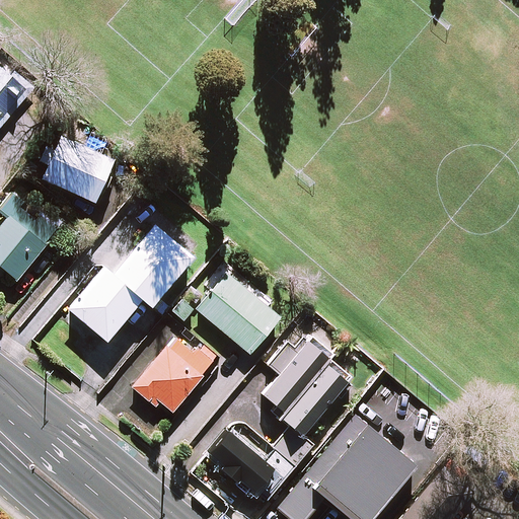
[(0,128),(29,92),(0,67),(0,128)]
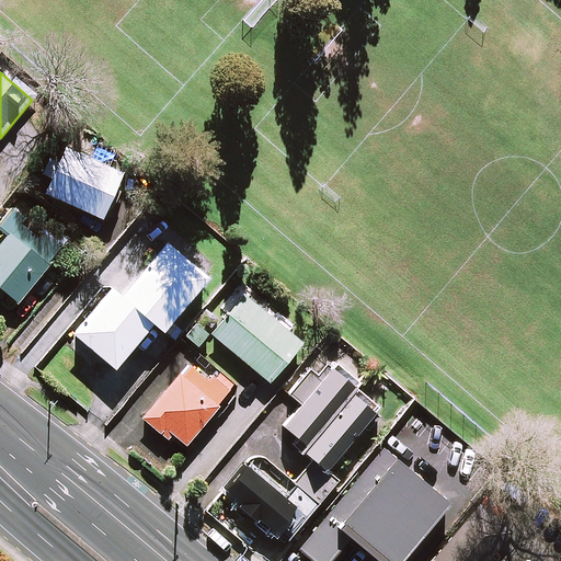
[(123,173),(57,142),(42,174),(52,179),(45,194),(101,219),(123,173)]
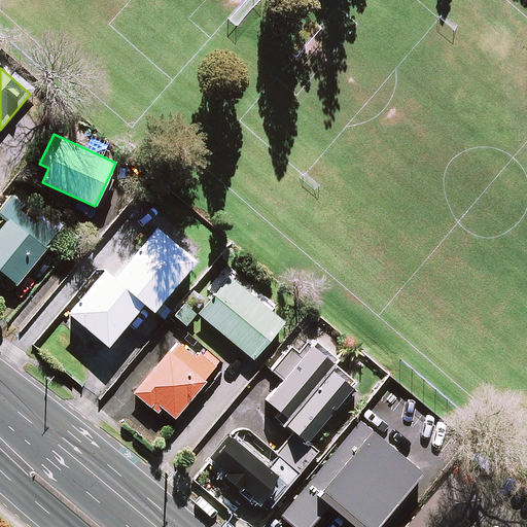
[(0,205),(0,220),(5,224),(0,231),(0,277),(3,274),(16,285),(62,231),(43,215),(36,224),(18,210),(22,205),(9,195),(0,205)]
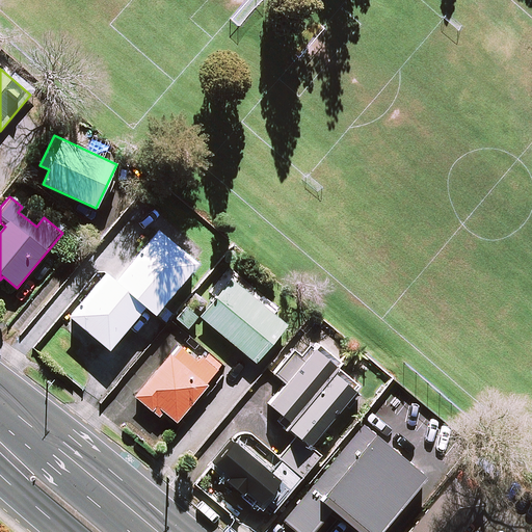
[(195,264),(157,232),(114,282),(105,273),(69,317),(108,349),(143,307),(154,315),(195,264)]
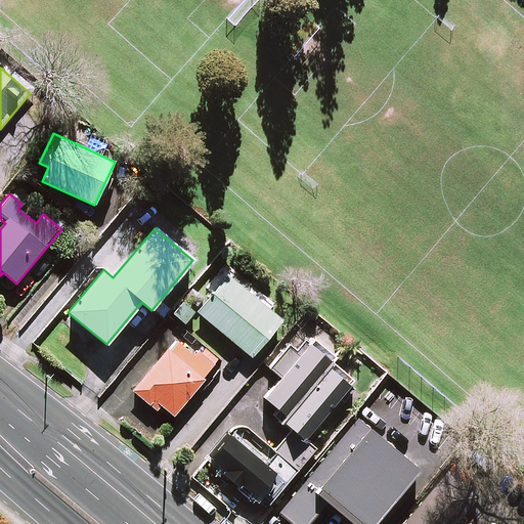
[(282,318),(228,273),(197,312),(251,357),(282,318)]
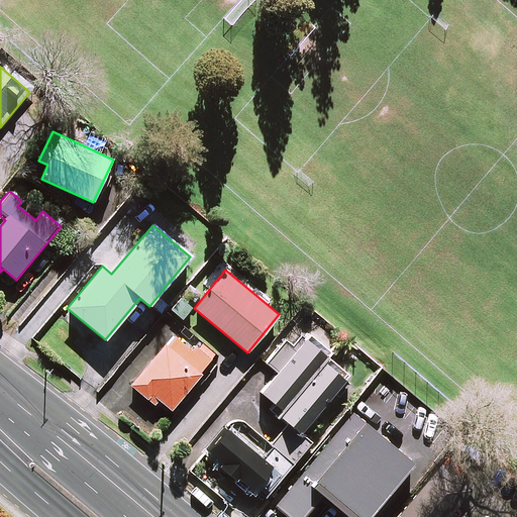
[(215,358),(181,329),(132,386),(153,405),(158,400),(171,410),(215,358)]
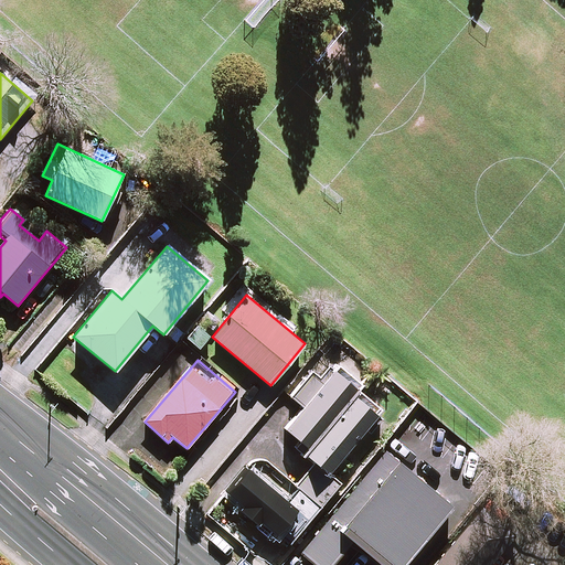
[(358,390),(330,368),(322,376),(315,370),(291,398),(304,408),(285,430),(319,459),(284,502),(247,471),(225,498),(286,547),(339,483),(328,475),(379,413),(354,393),(358,390)]
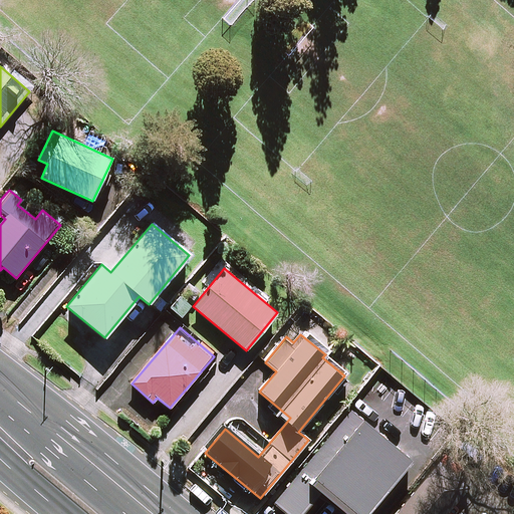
[(363,513),(409,461),(349,412),(330,435),(340,443),(310,478),(353,513),(363,513)]
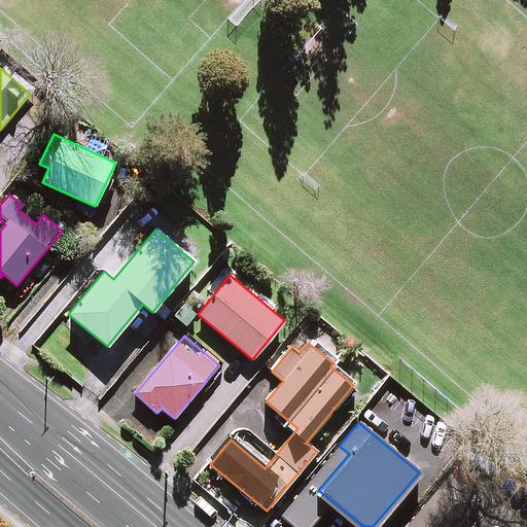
[(307,526),(326,504),(306,486),(281,515),(294,526),(307,526)]
